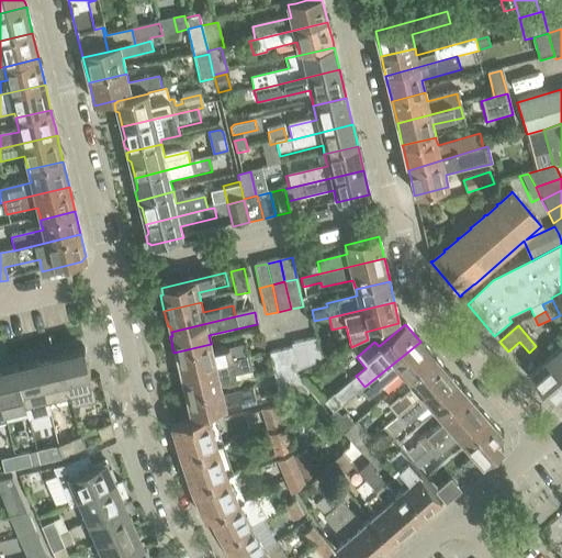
[(315,338),(303,341),(310,365),(319,360),(315,338)]
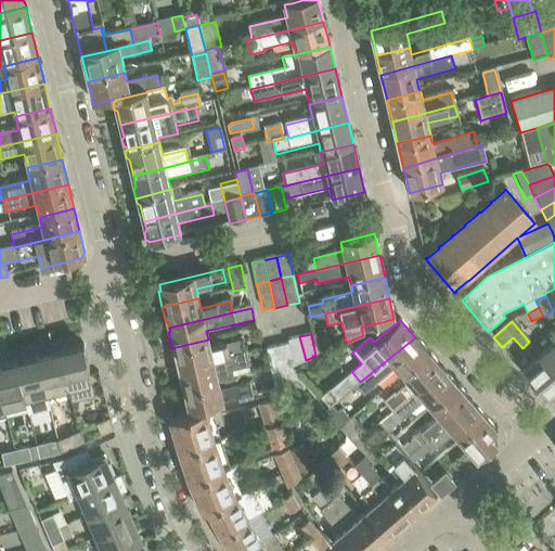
[(295,364),(306,360),(299,336),(287,340),(288,344),(289,344),(295,364)]
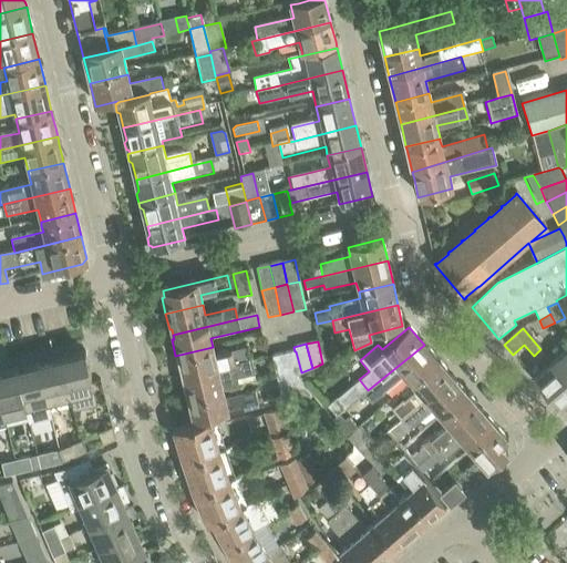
[(368,390),(362,395),(372,405),(381,397),(405,377),(410,382),(437,360),(436,359),(424,345),(368,390)]
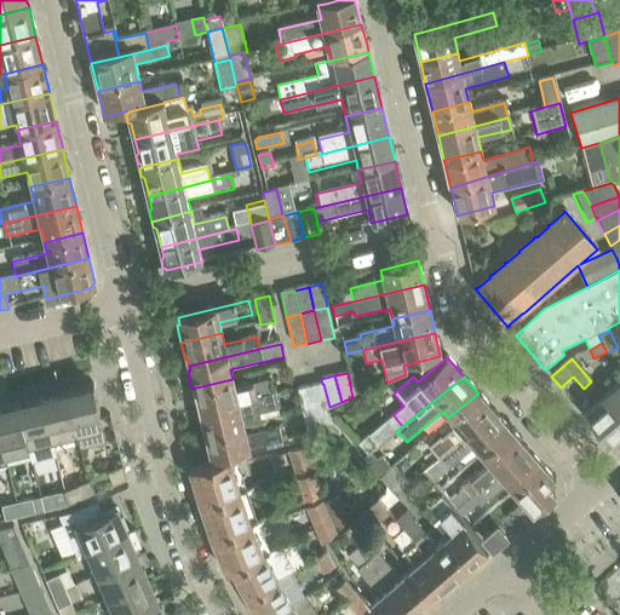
[(200,412),(271,395),(268,380),(235,389),(233,379),(191,389),(196,407),(199,406),(200,412)]
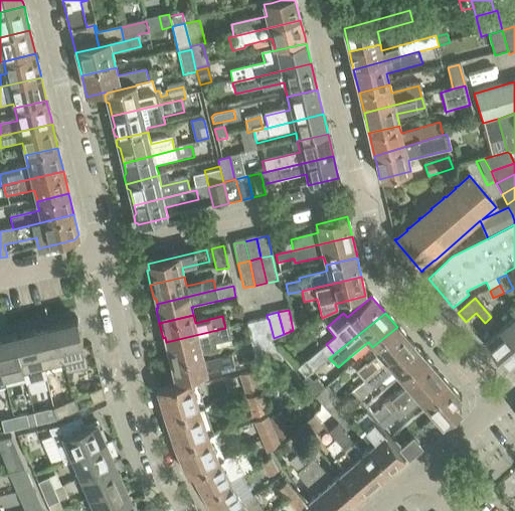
[(514,318),(502,329),(514,344),(514,318)]
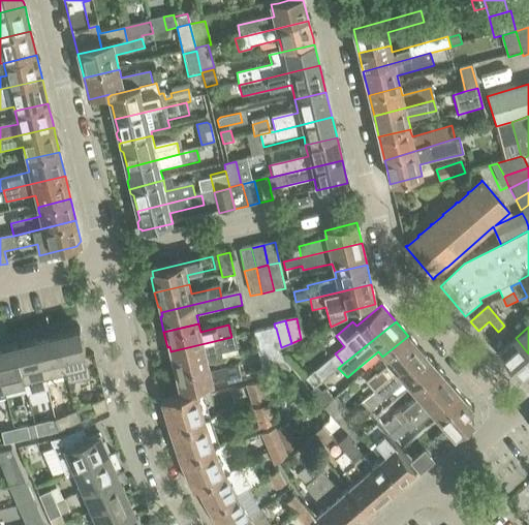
[(277,349),(281,347),(276,328),(275,328),(253,333),(260,363),(262,372),(263,376),(290,370),(278,354),(277,349)]
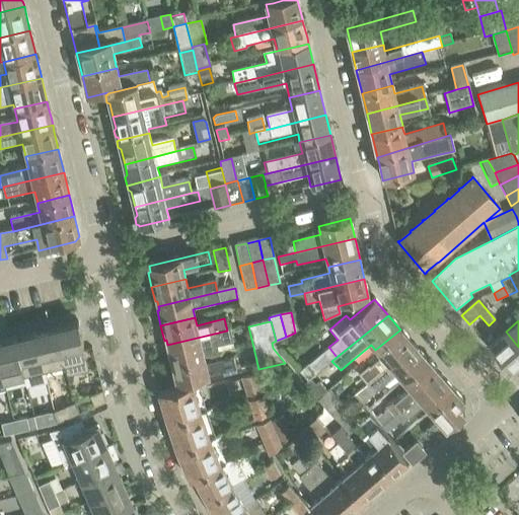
[(78,323),(55,328),(63,365),(64,364),(67,377),(68,376),(67,374),(86,370),(84,360),(84,359),(81,346),(83,346),(78,323)]
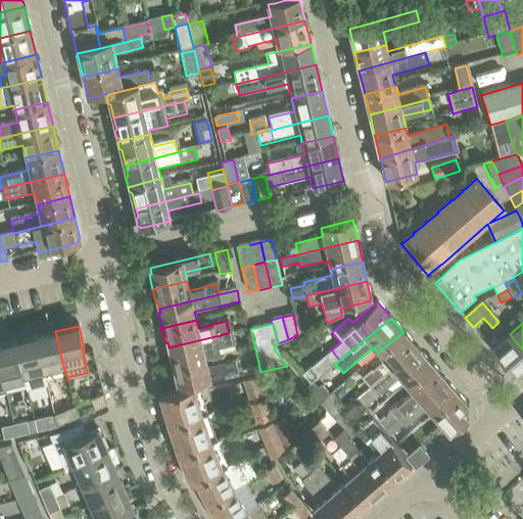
[(55,331),(35,336),(44,372),(63,368),(55,331)]
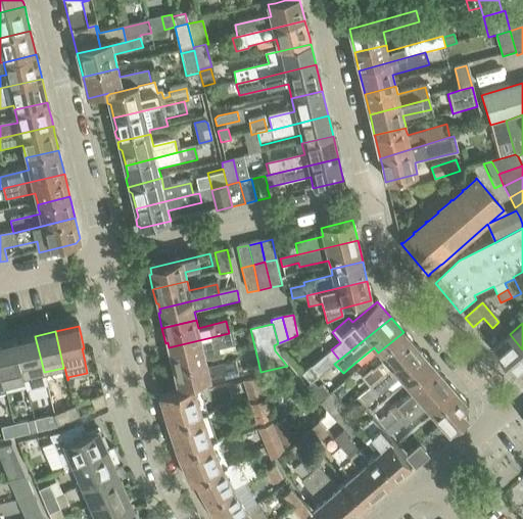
[(203,350),(233,343),(231,332),(229,333),(169,347),(170,351),(168,352),(171,368),(205,359),(203,350)]
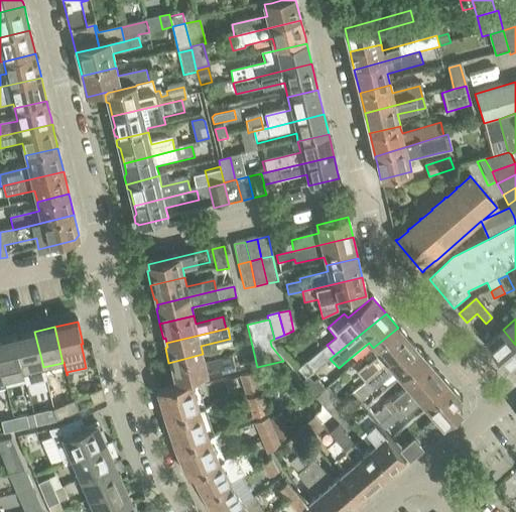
[(357,374),(365,383),(412,344),(398,328),(373,348),(379,355),(357,374)]
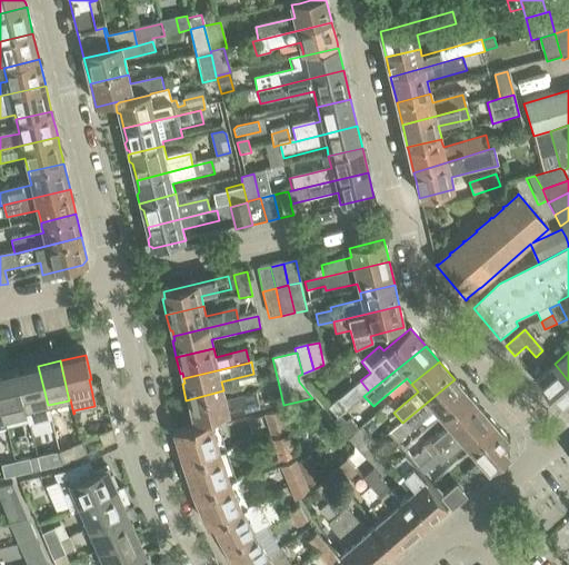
[(568,380),(555,364),(536,380),(561,410),(568,403),(568,380)]
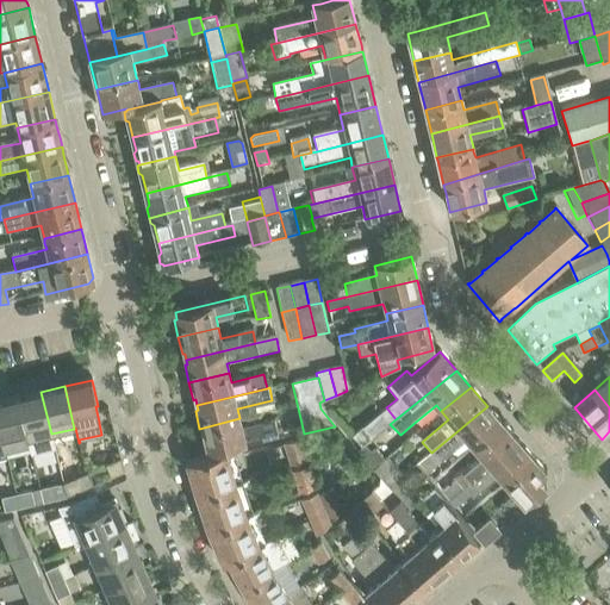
[(41,392),(17,398),(27,440),(31,456),(55,450),(51,434),(41,392)]
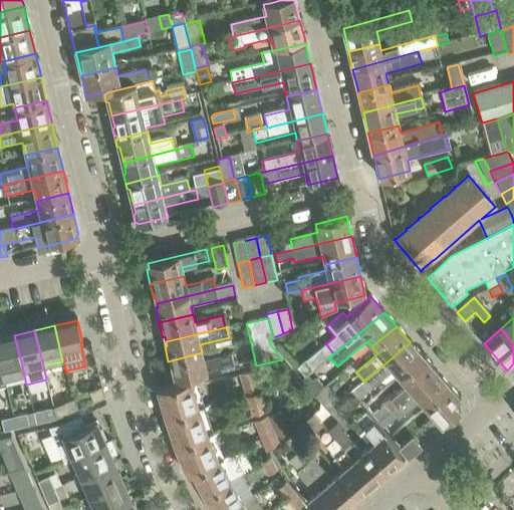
[(14,335),(0,338),(0,362),(3,375),(23,370),(14,335)]
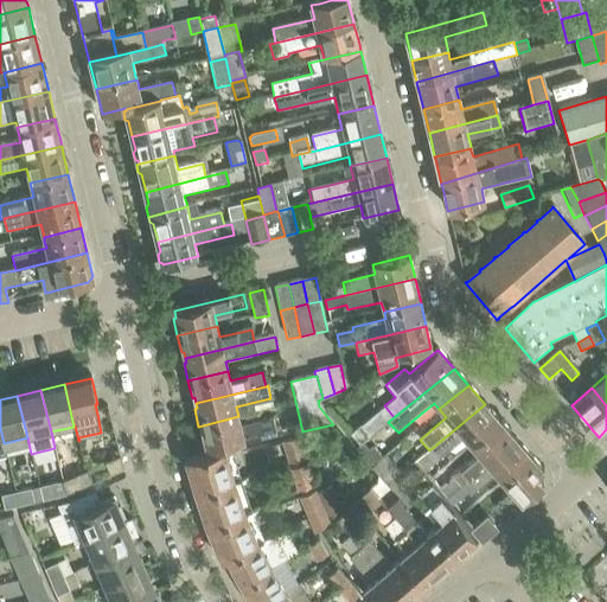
[(465,439),(471,446),(500,422),(485,404),(429,450),(415,462),(425,473),(465,439)]
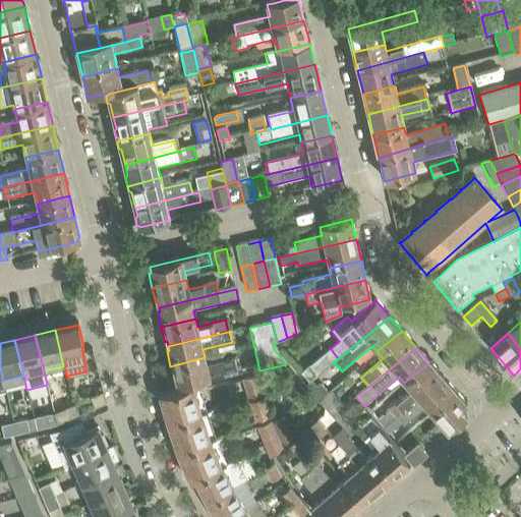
[(207,367),(205,357),(170,366),(174,381),(176,380),(178,386),(237,371),(235,360),(233,361),(207,367)]
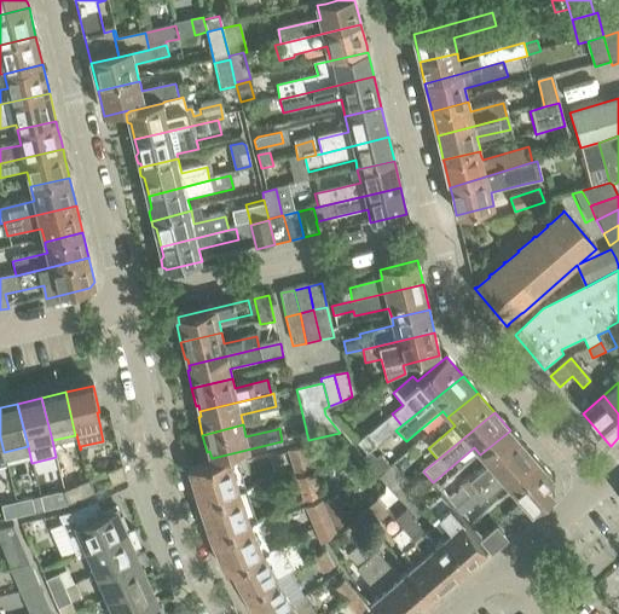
[(526,449),(510,430),(480,455),(486,462),(461,484),(463,487),(449,500),(456,508),(470,496),(526,449)]
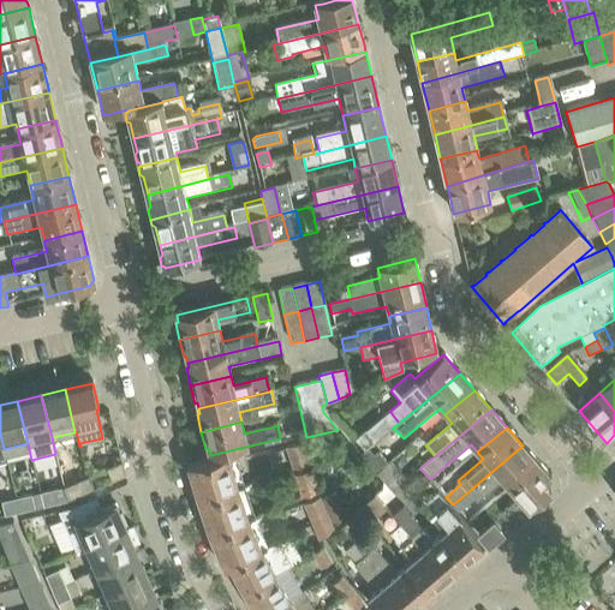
[(364,431),(353,441),(363,452),(366,448),(374,443),(365,432),(364,431)]
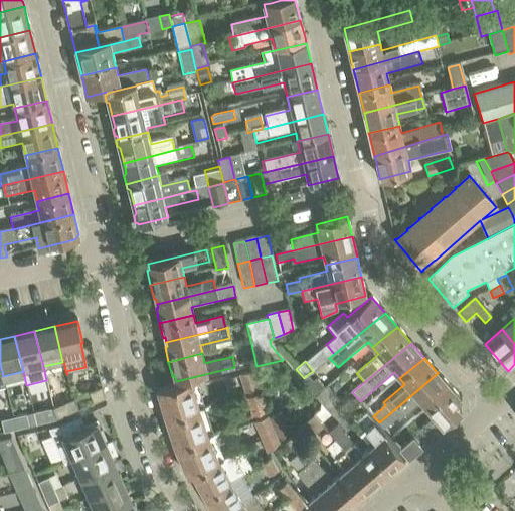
[(243,384),(256,381),(253,371),(239,375),(243,384)]
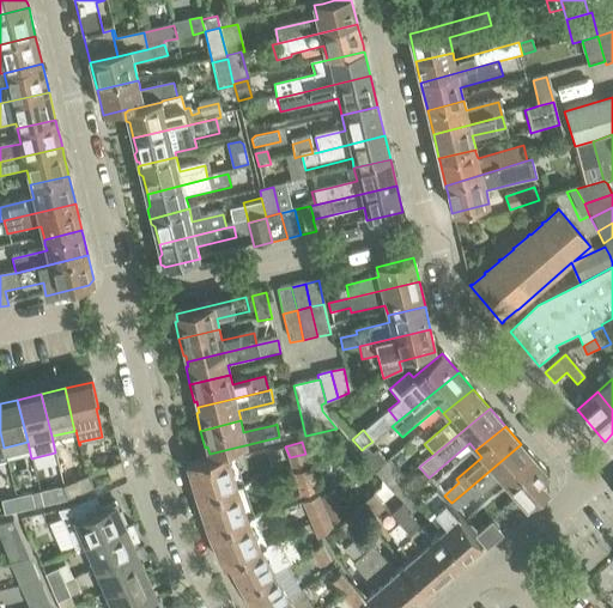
[(466,491),(451,503),(459,511),(473,499),(475,502),(501,480),(507,487),(536,462),(521,444),(466,491)]
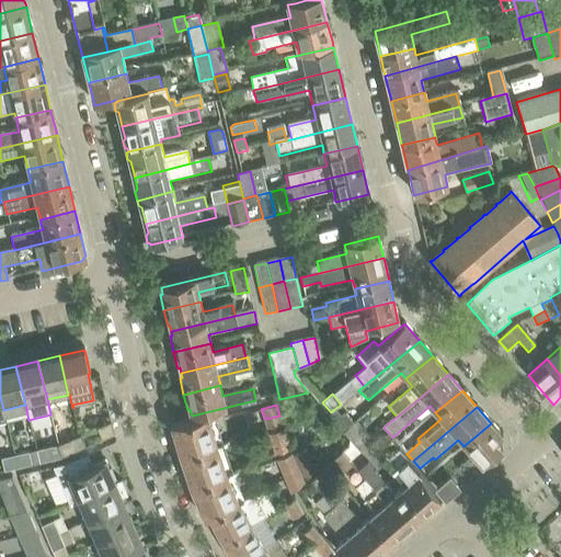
[(331,412),(328,416),(327,416),(340,433),(353,422),(344,413),(341,417),(334,409),(331,412)]
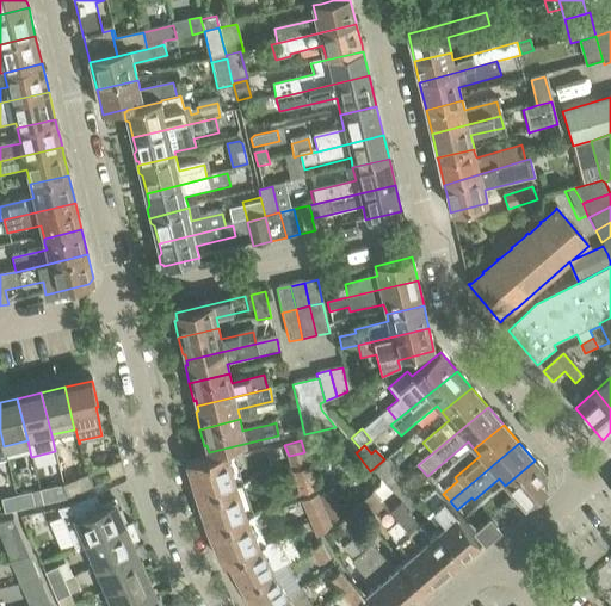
[(289,456),(292,468),(308,463),(304,452),(289,456)]
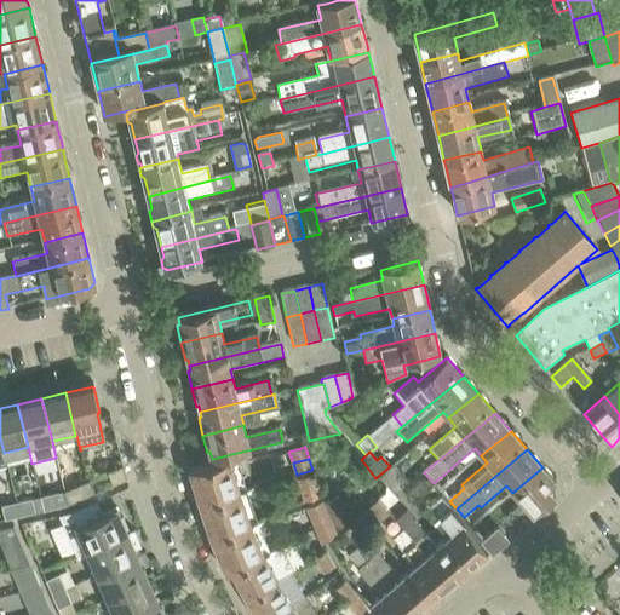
[(189,470),(200,505),(240,492),(245,490),(241,478),(236,480),(230,460),(189,470)]
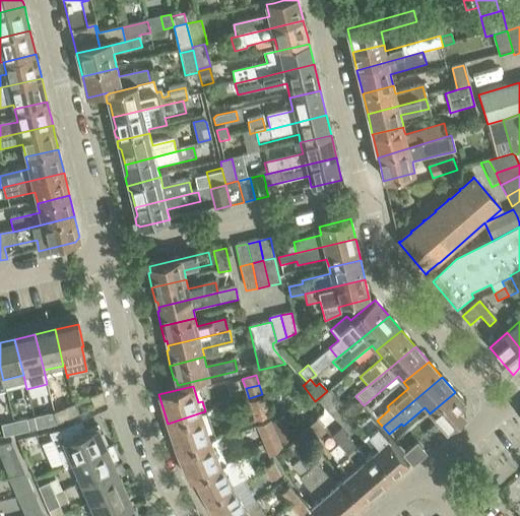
[(329,390),(327,391),(315,401),(323,410),(323,406),(330,413),(336,412),(337,412),(343,406),(329,390)]
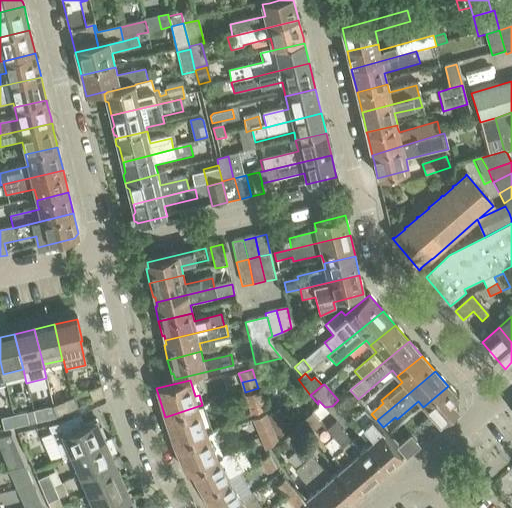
[(88,392),(93,403),(104,398),(101,386),(88,392)]
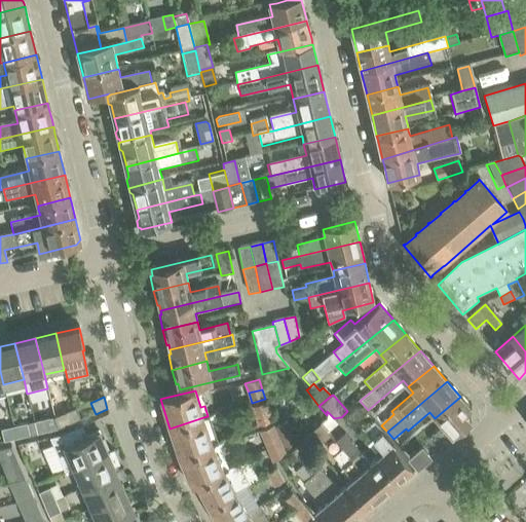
[(417,468),(459,431),(471,421),(464,414),(471,409),(460,397),(435,418),(443,427),(409,457),(417,468)]
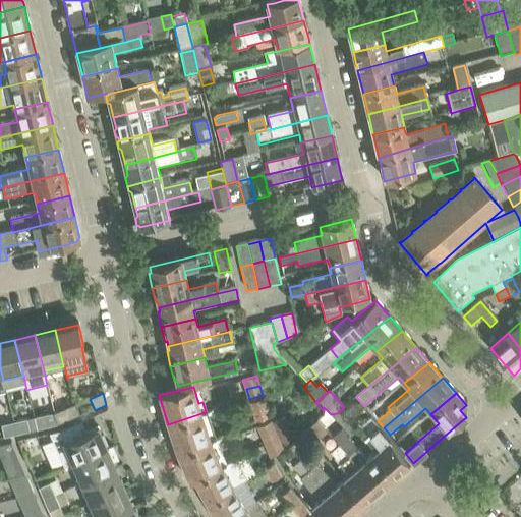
[(264,399),(250,403),(253,413),(268,409),(264,399)]
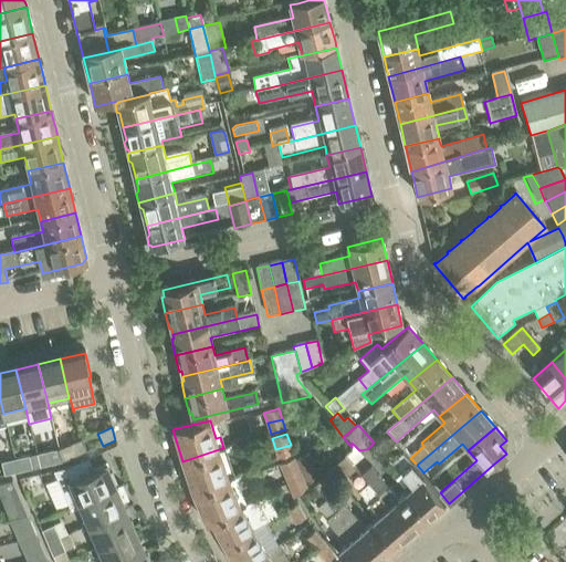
[(81,440),(69,446),(74,458),(86,453),(81,440)]
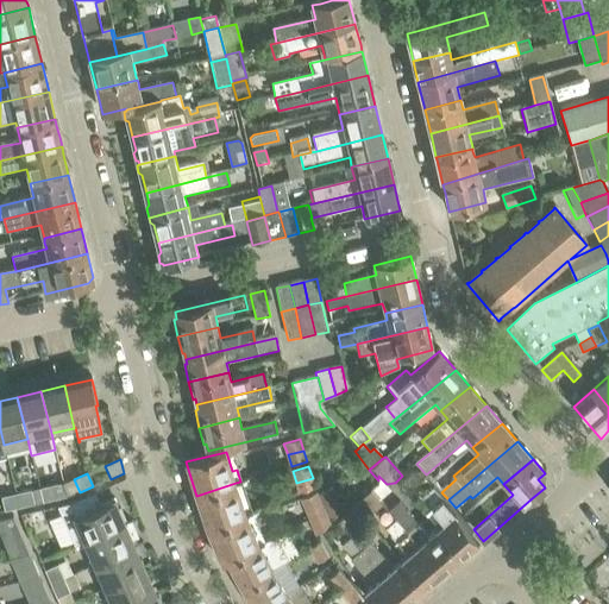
[(413,473),(406,480),(414,490),(425,480),(419,474),(413,473)]
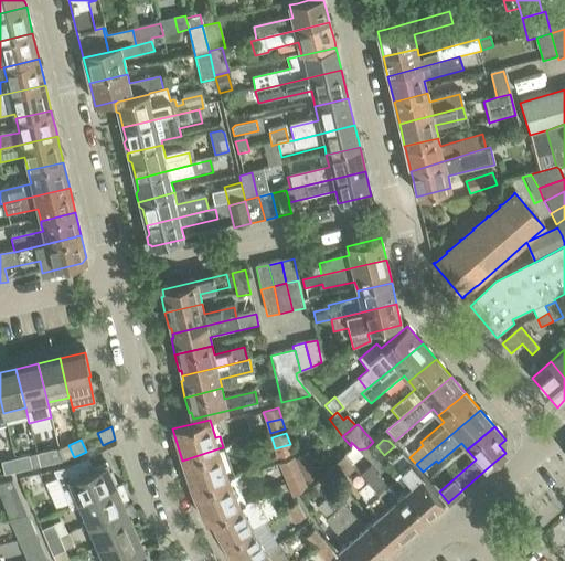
[(363,456),(359,450),(351,442),(351,446),(350,451),(343,456),(345,459),(351,466),(352,465),(363,456)]
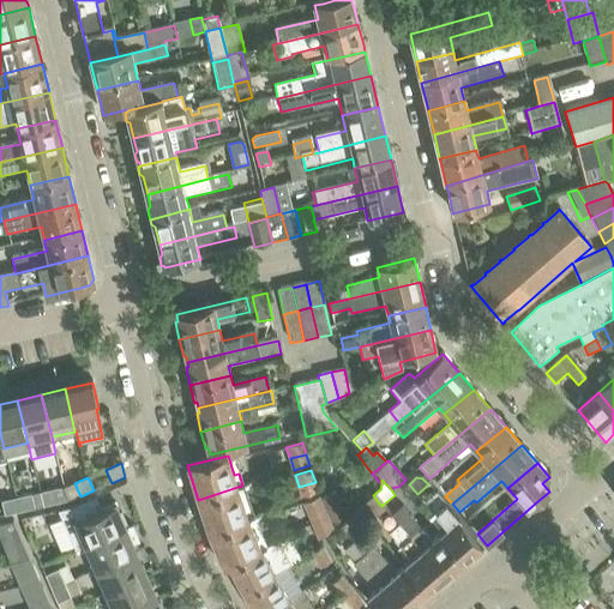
[(299,487),(304,499),(319,494),(315,482),(299,487)]
